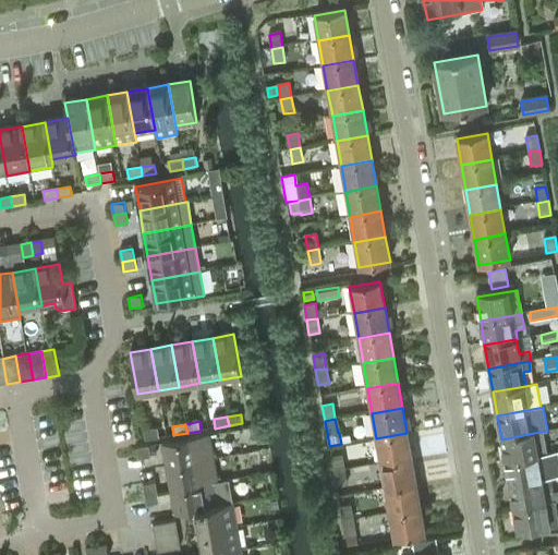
[(157,429),(144,431),(145,441),(159,438),(157,429)]
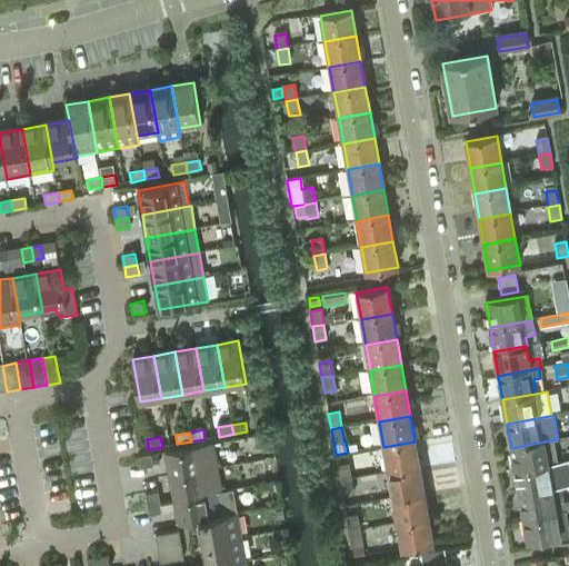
[(511,448),(516,472),(557,465),(556,455),(552,440),(545,442),(511,448)]
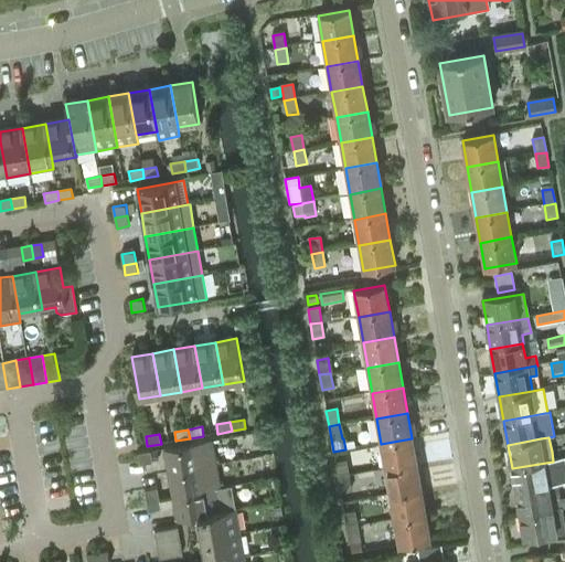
[(385,469),(416,464),(412,438),(381,444),(385,469)]
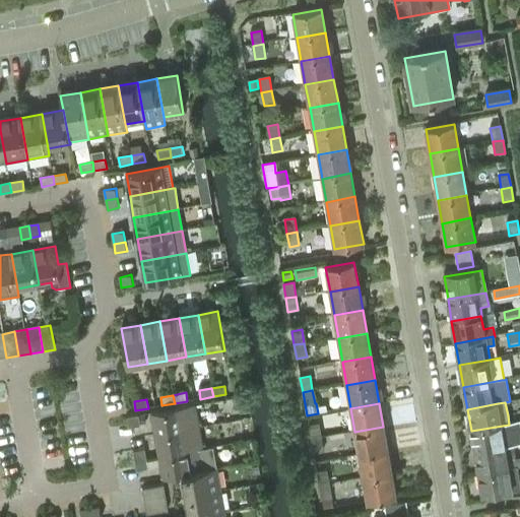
[(151,413),(155,436),(199,429),(195,406),(151,413)]
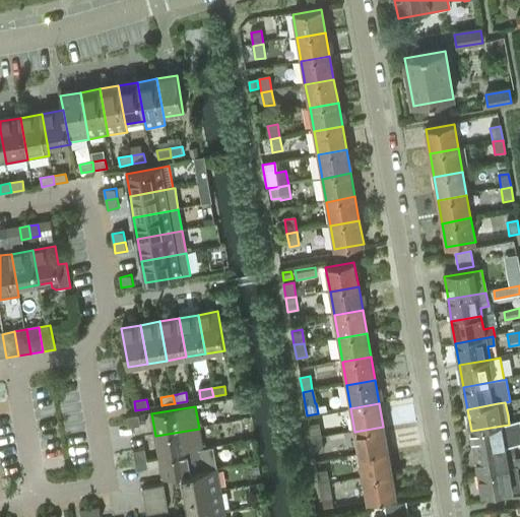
[(127,418),(129,429),(140,427),(138,416),(127,418)]
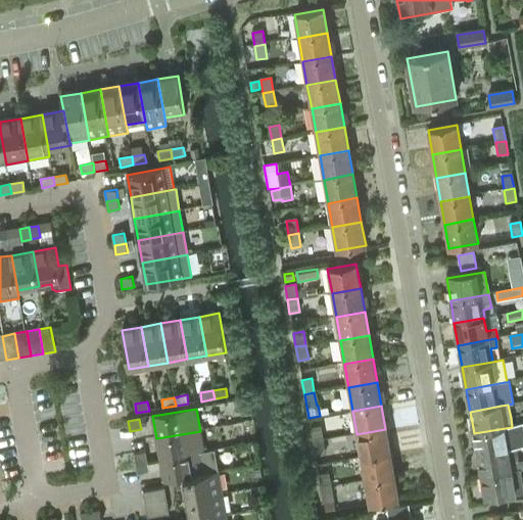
[(477,456),(516,448),(522,447),(522,430),(522,425),(512,427),(474,433),(477,456)]
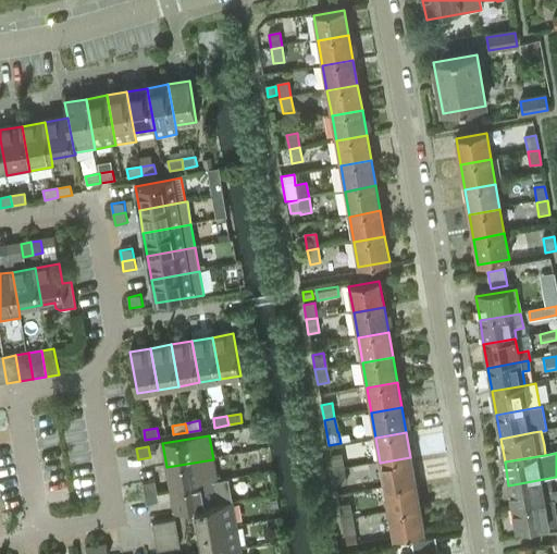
[(330,455),(333,470),(344,468),(341,454),(330,455)]
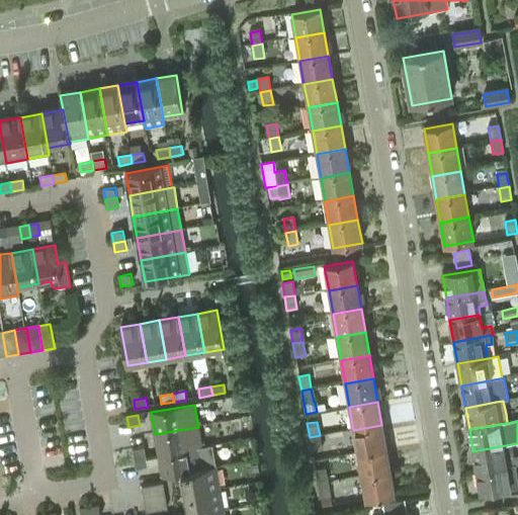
[(357,453),(385,448),(381,425),(353,430),(357,453)]
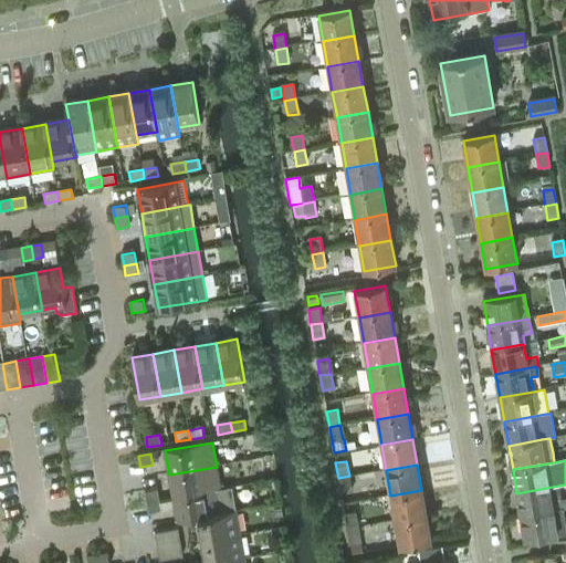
[(217,467),(169,475),(173,499),(221,490),(217,467)]
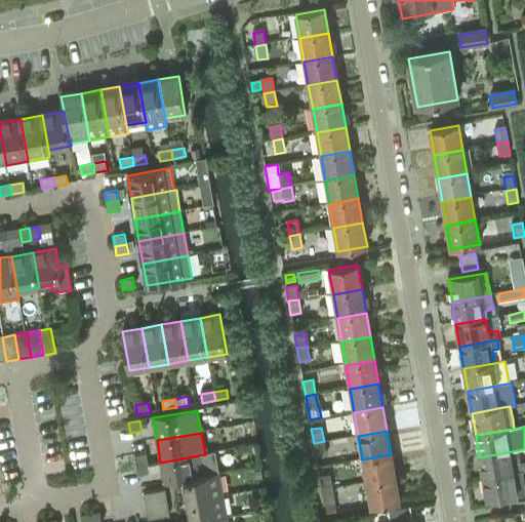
[(326,454),(324,441),(314,443),(316,456),(326,454)]
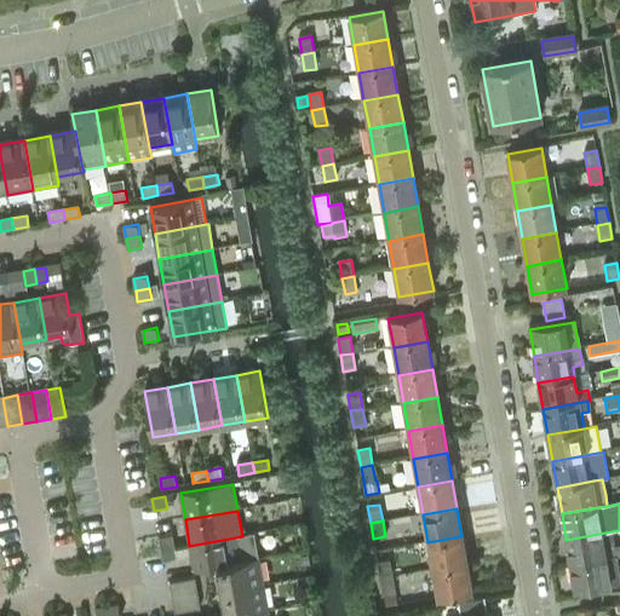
[(566,540),(570,565),(616,558),(619,557),(619,546),(615,548),(612,531),(566,540)]
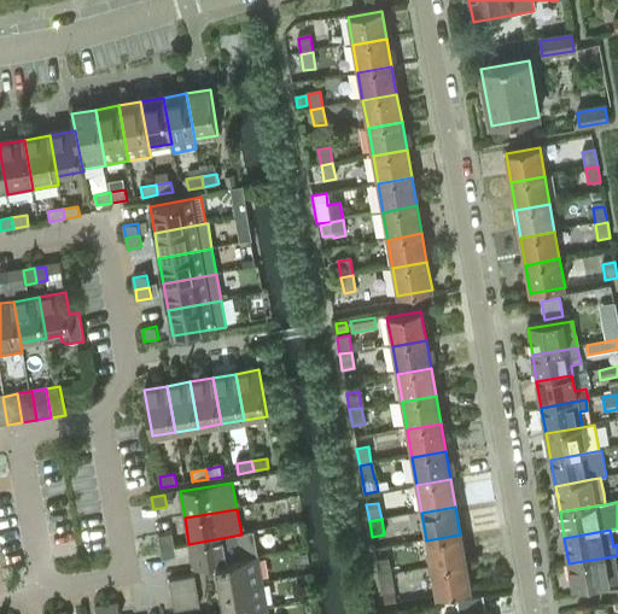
[(193,569),(216,566),(216,565),(246,560),(257,557),(254,532),(242,534),(188,544),(193,569)]
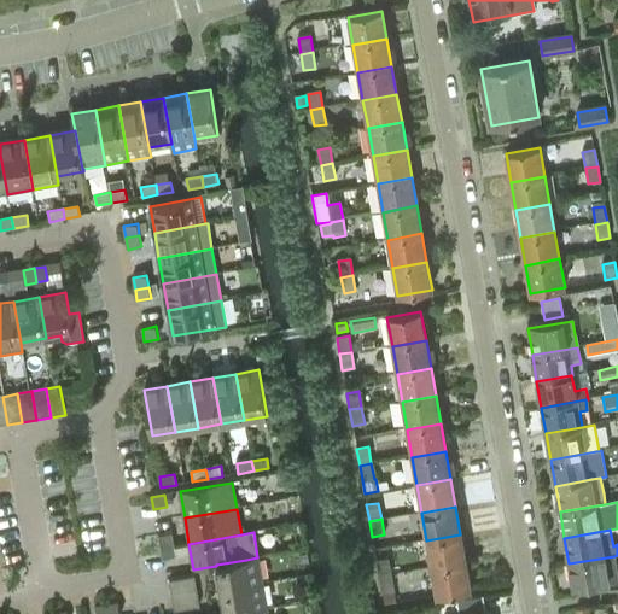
[(161,549),(174,547),(172,534),(158,537),(161,549)]
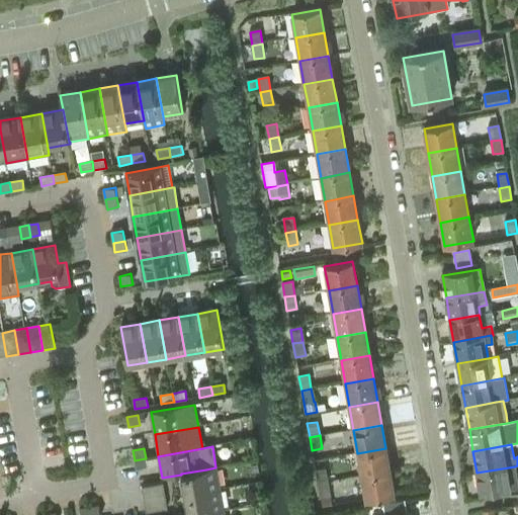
[(361,477),(391,471),(385,448),(357,453),(361,477)]
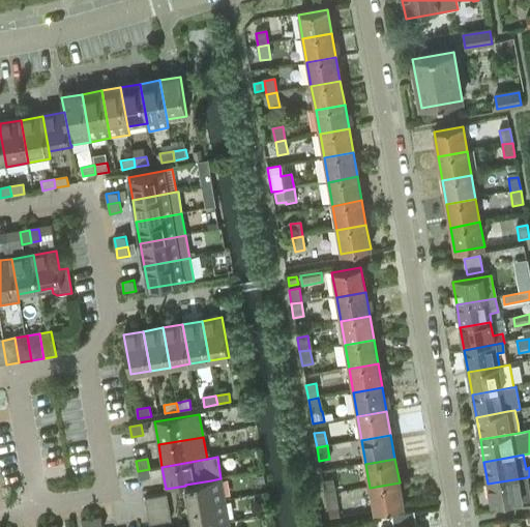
[(151,478),(149,469),(138,471),(139,480),(151,478)]
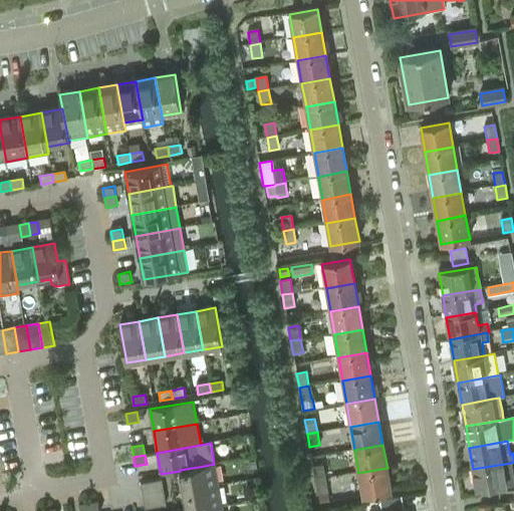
[(513,478),(513,472),(511,463),(473,469),(477,491),(513,485),(513,478)]
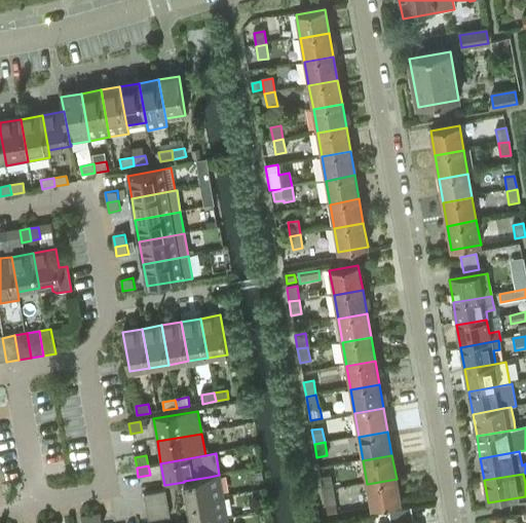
[(184,481),(184,482),(188,503),(223,496),(219,475),(210,477),(184,481)]
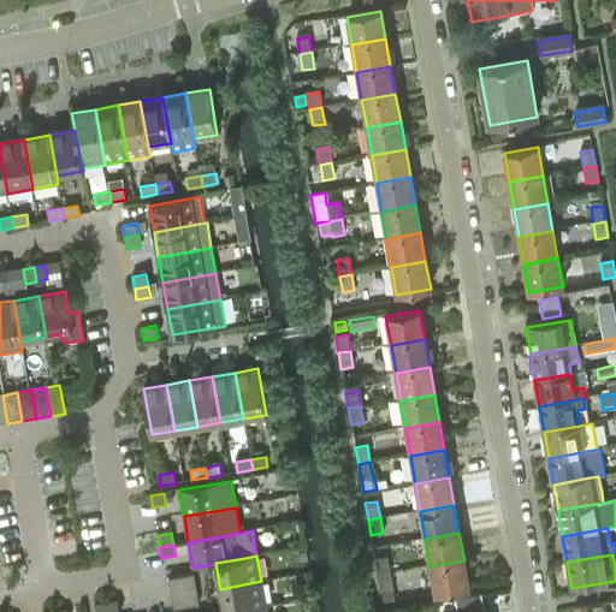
[(375,559),(378,575),(390,572),(386,557),(375,559)]
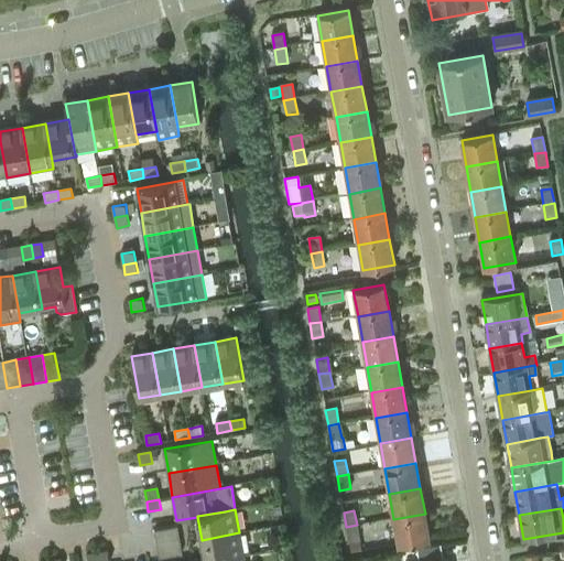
[(425,514),(393,519),(399,546),(430,540),(425,514)]
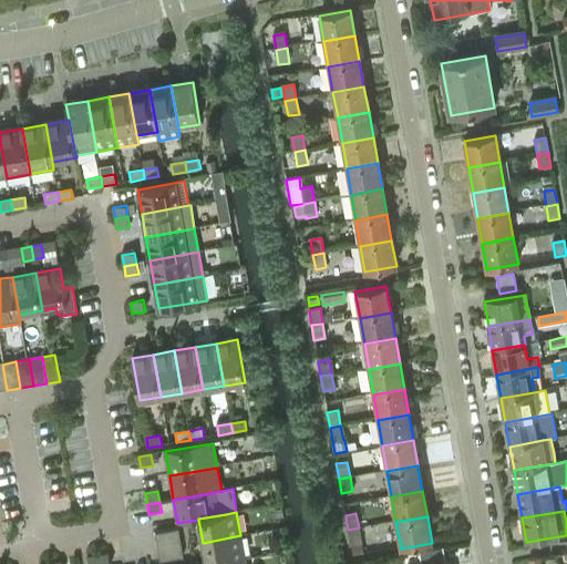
[(361,542),(359,527),(348,530),(350,544),(361,542)]
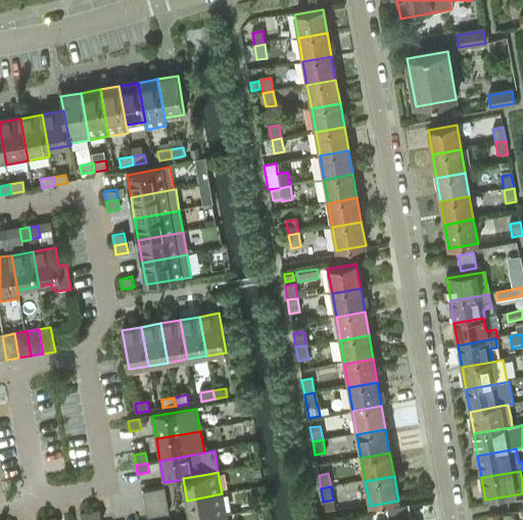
[(151,491),(153,500),(165,498),(164,488),(151,491)]
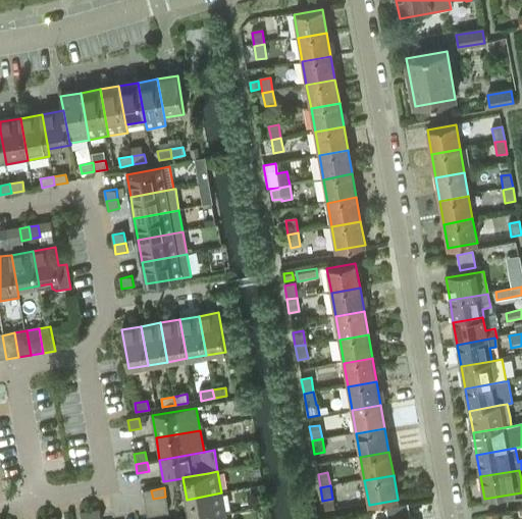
[(153,503),(153,499),(151,490),(143,491),(145,505),(153,503)]
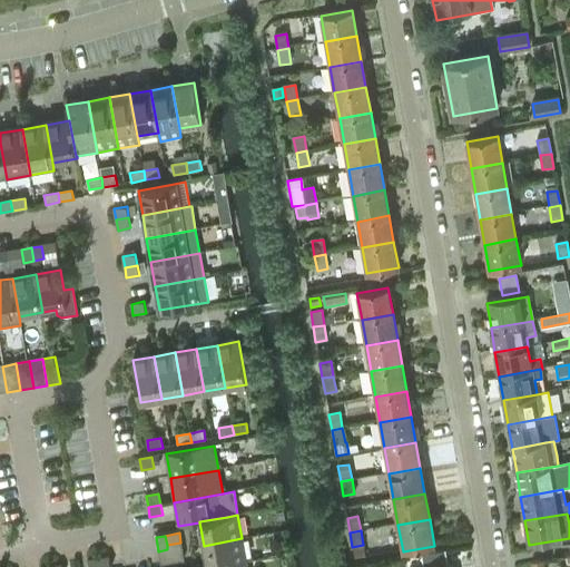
[(204,546),(207,566),(227,566),(246,563),(242,538),(204,546)]
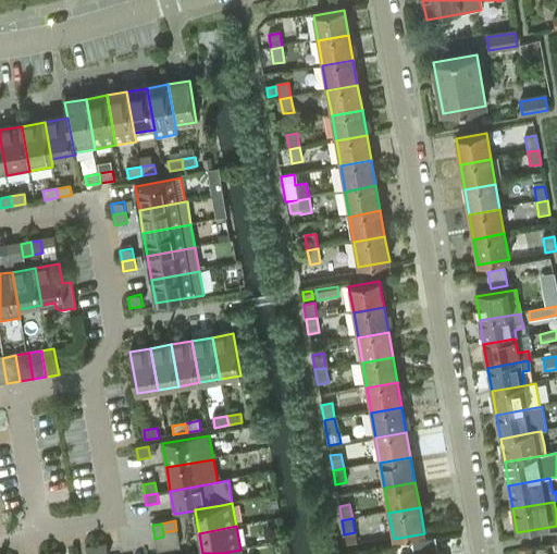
[(164,541),(178,539),(176,530),(163,532),(163,537),(164,541)]
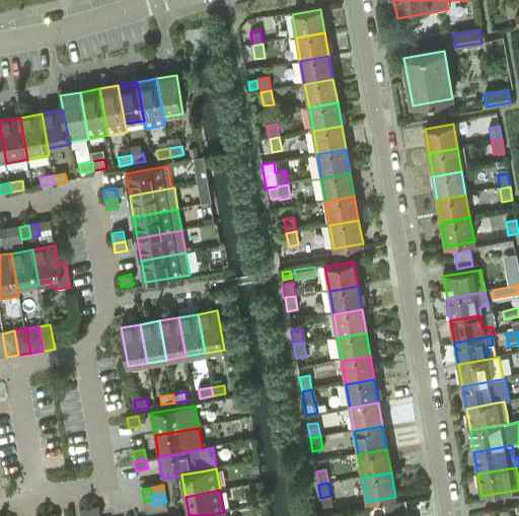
[(155,513),(153,504),(152,500),(144,502),(146,514),(155,513)]
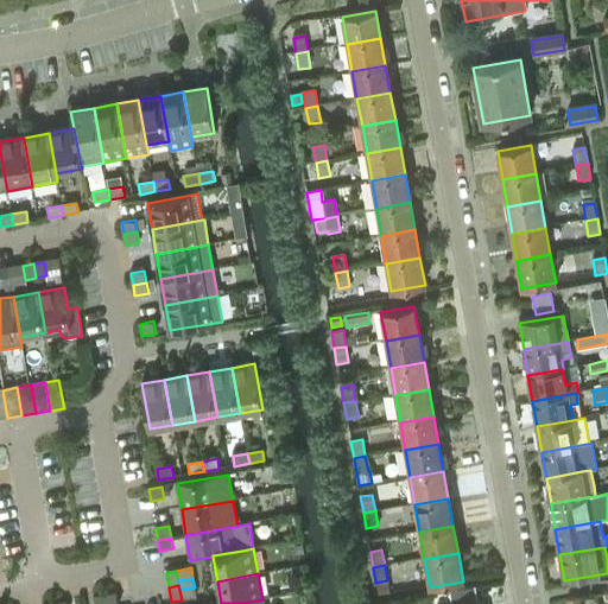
[(196,598),(195,587),(179,590),(182,601),(196,598)]
